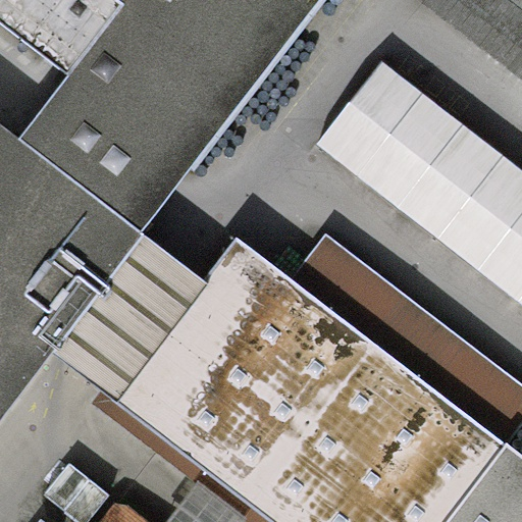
[(0,0),(0,22),(190,166),(315,0),(0,0)]
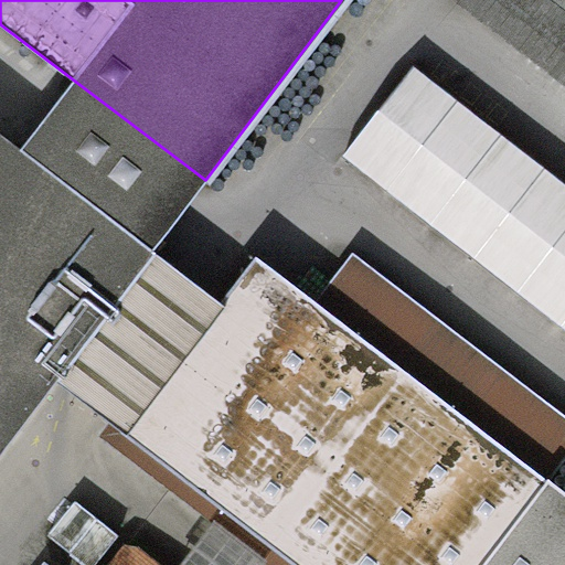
[(564,83),(564,0),(457,0),(564,83)]
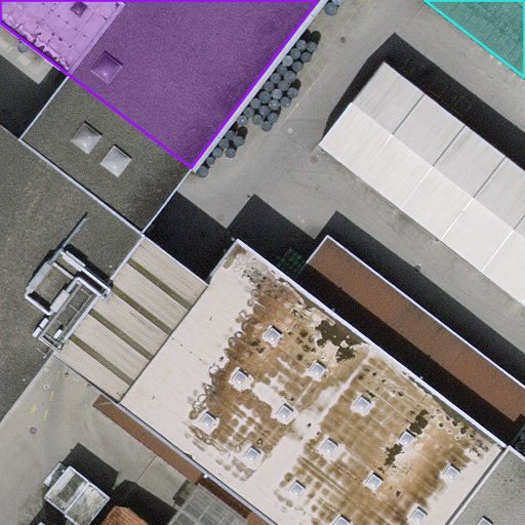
[(524,304),(524,170),(380,59),(316,144),(524,304)]
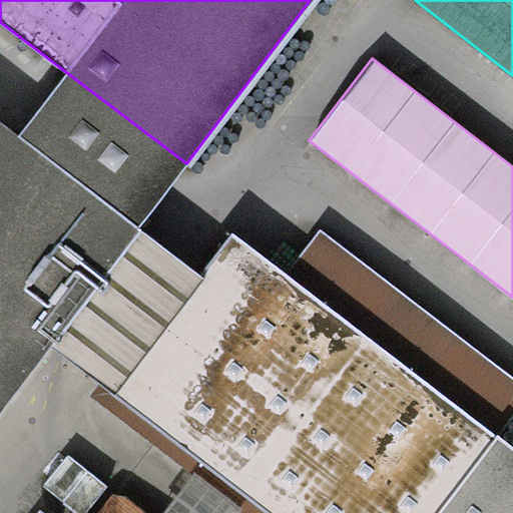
[(0,413),(141,228),(0,120),(0,413)]
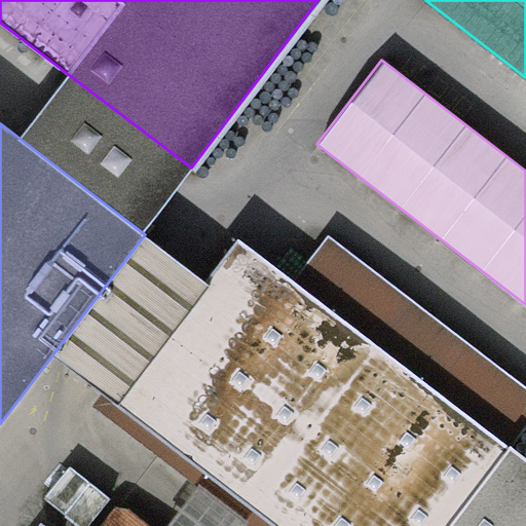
[(293,282),(238,239),(113,403),(272,525),(525,525),(525,458),(511,447),(525,426),(525,390),(326,238),(293,282)]
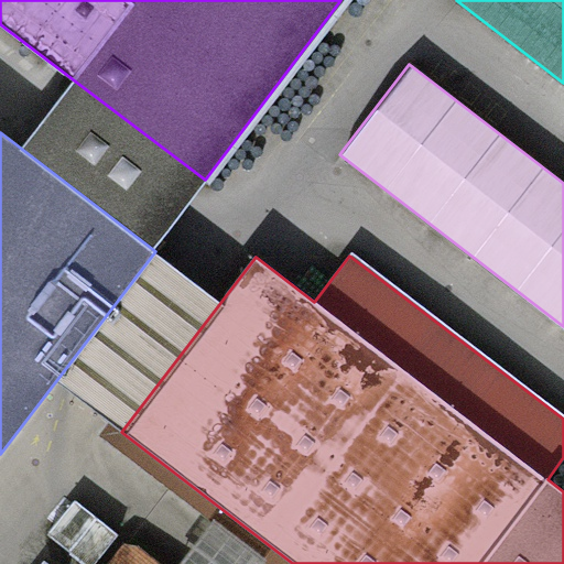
[(110,563),(149,563),(125,545),(110,563)]
